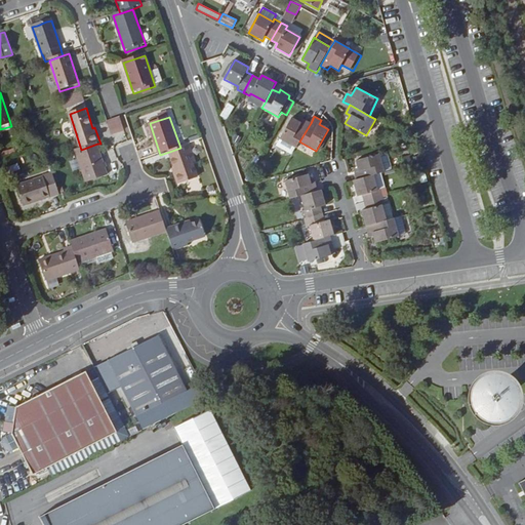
[(121,118),(109,122),(113,134),(125,131),(121,118)]
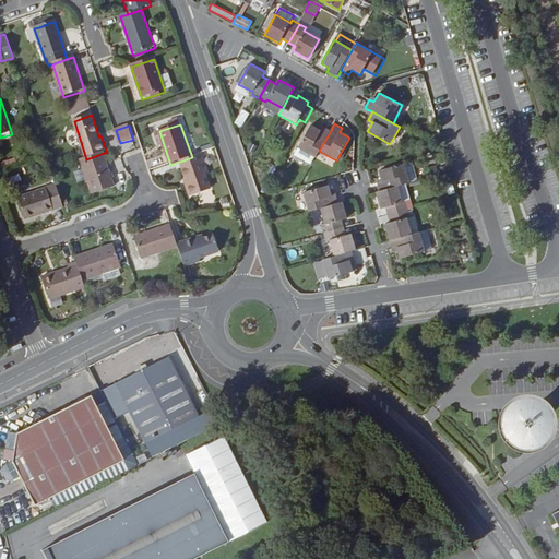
[(313,157),(316,158),(319,151),(331,131),(322,127),(320,130),(311,126),(298,149),(313,157)]
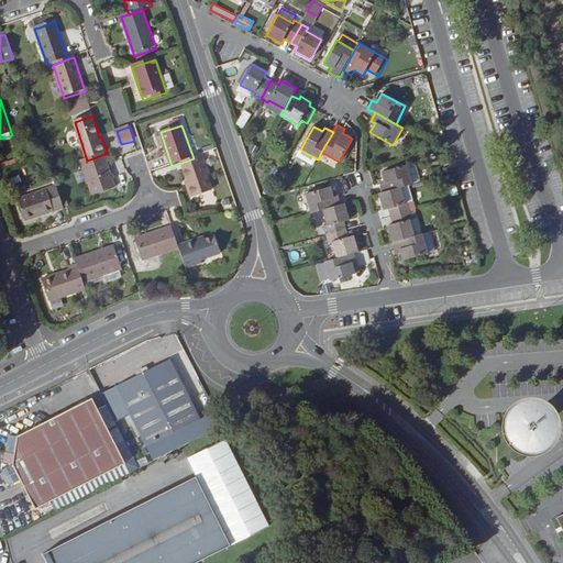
[(316,158),(300,150),(296,157),(312,166),(316,158)]
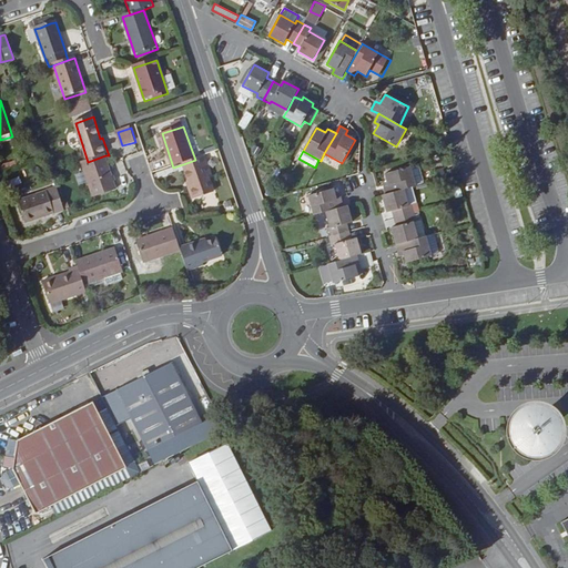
[(88,162),(83,164),(95,199),(118,191),(105,155),(88,162)]
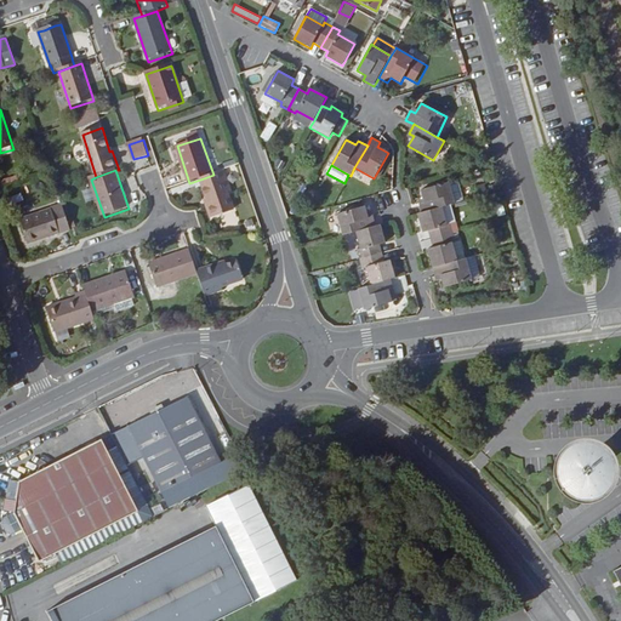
[(214,175),(200,180),(209,206),(208,208),(211,220),(234,212),(228,195),(231,194),(223,172),(214,175)]
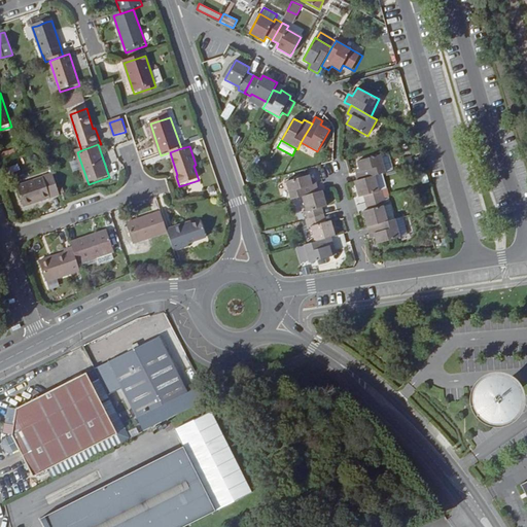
[(355,170),(358,181),(376,176),(386,173),(381,154),(356,162),(359,169),(355,170)]
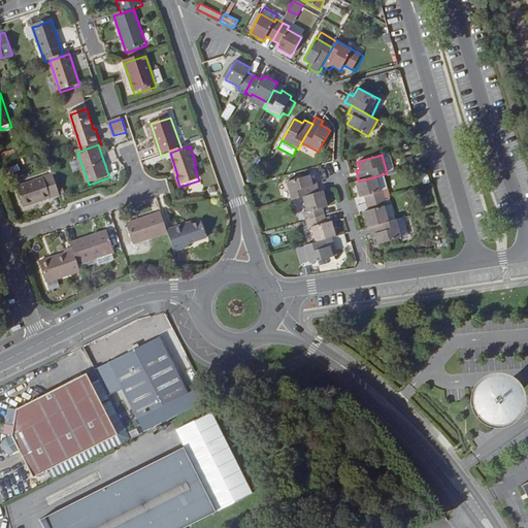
[(302,197),(320,193),(317,183),(314,184),(310,175),(286,183),(291,200),(302,197)]
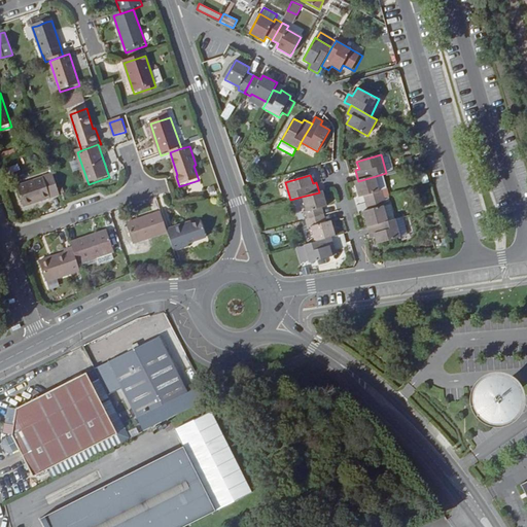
[(354,181),(359,198),(363,196),(365,203),(385,198),(383,190),(380,191),(376,176),(358,181),(354,181)]
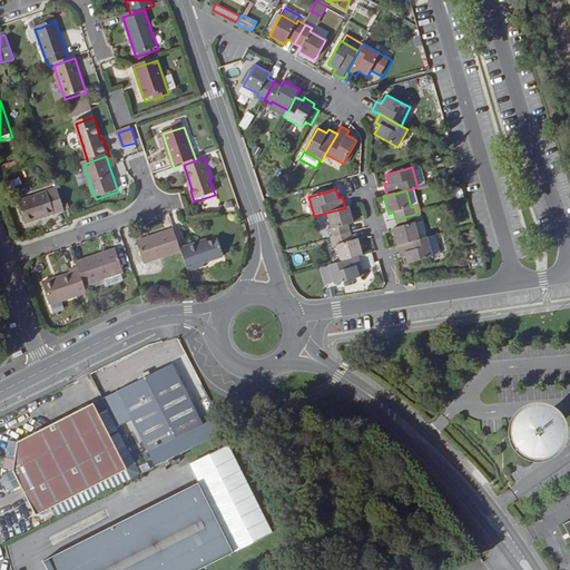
[(66,213),(58,192),(15,206),(22,227),(66,213)]
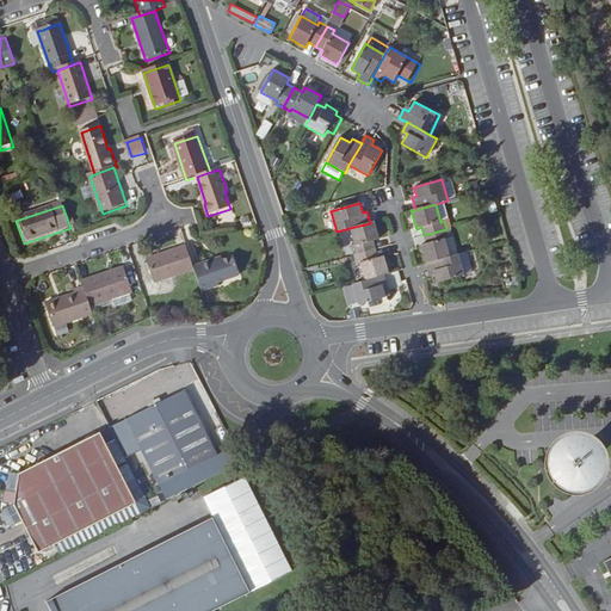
[(370,223),(350,228),(355,246),(352,247),(355,255),(376,250),(374,241),(380,239),(375,221),(370,223)]
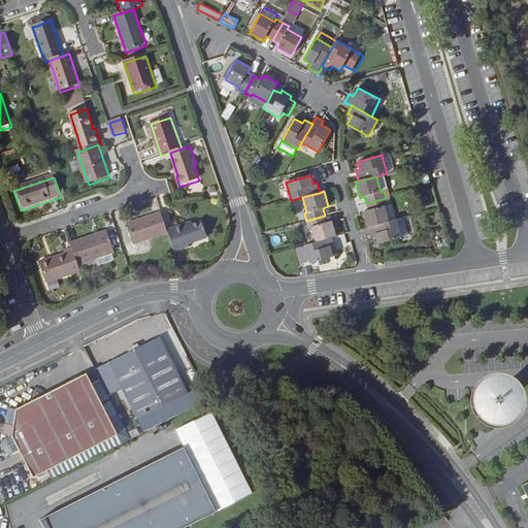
[(386,198),(366,203),(368,210),(363,212),(368,228),(389,222),(385,206),(388,205),(386,198)]
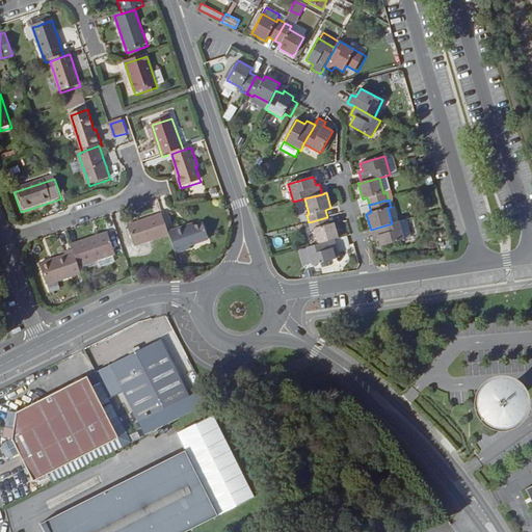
[(169,234),(163,215),(129,228),(136,247),(170,236),(169,234)]
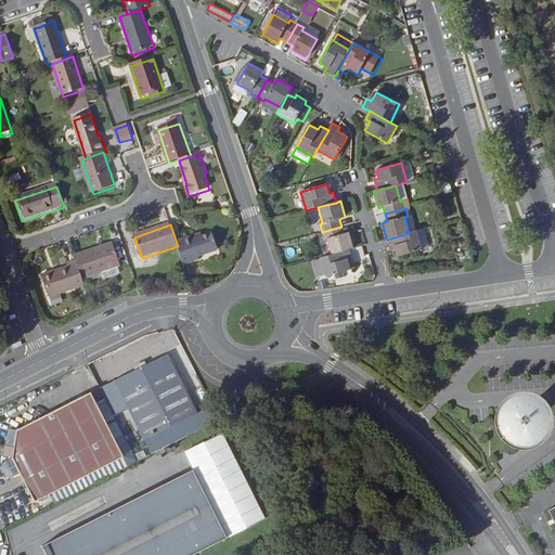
[(341,227),(322,232),(324,240),(326,239),(332,255),(350,250),(353,248),(349,232),(344,234),(341,227)]
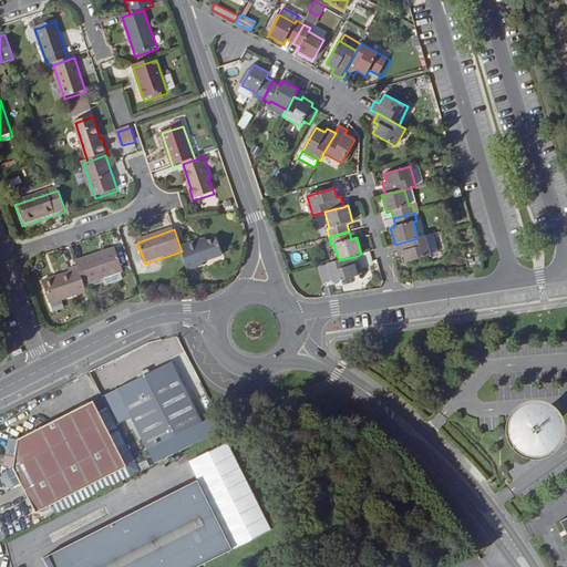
[(418,238),(395,245),(398,255),(402,254),(405,263),(431,255),(425,237),(418,238)]
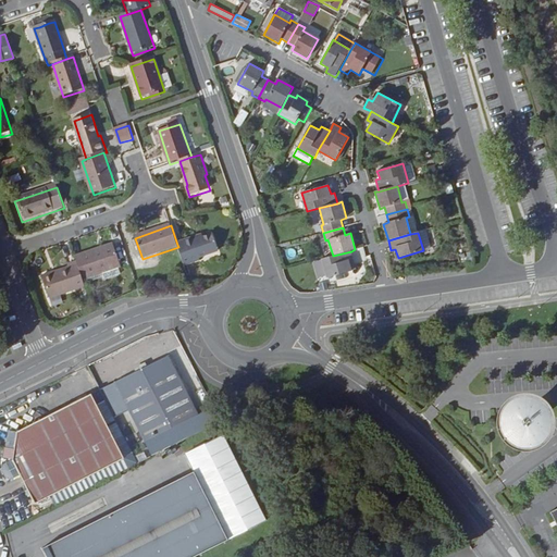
[(205,235),(177,245),(178,247),(185,267),(200,261),(200,259),(220,251),(214,235),(205,238),(205,235)]
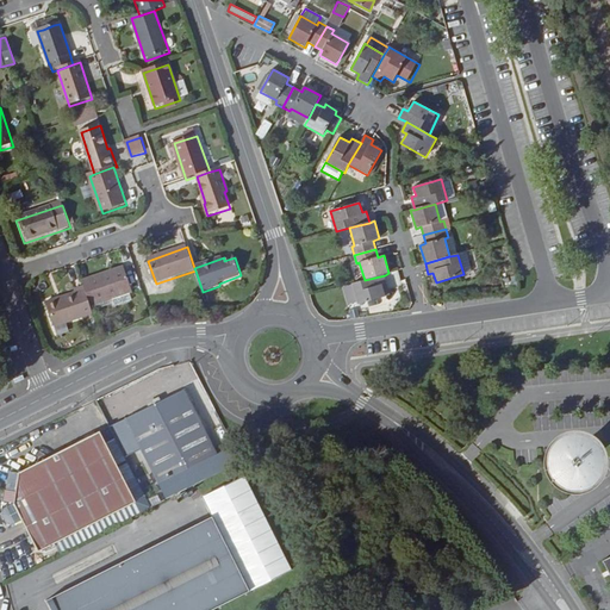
[(86,288),(92,309),(135,293),(126,272),(110,278),(109,275),(83,284),(86,288)]
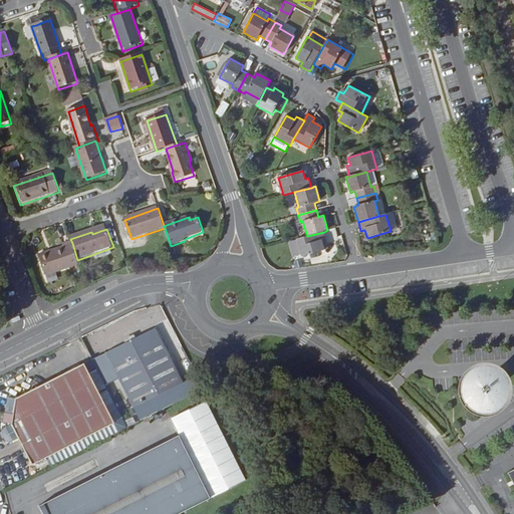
[(307,236),(296,239),(301,257),(325,250),(322,241),(326,240),(324,232),(307,236)]
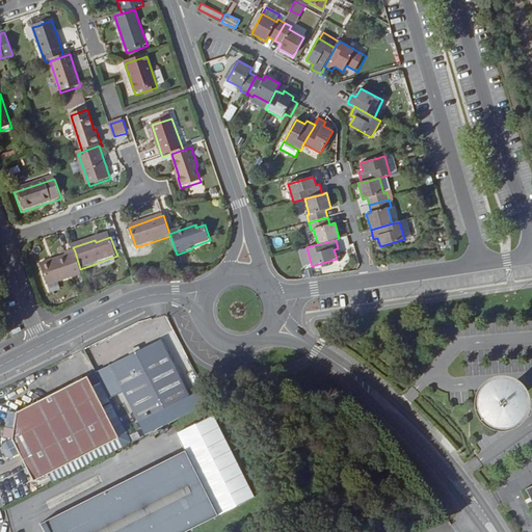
[(80,269),(75,251),(65,255),(67,258),(42,266),(49,287),(82,275),(80,269)]
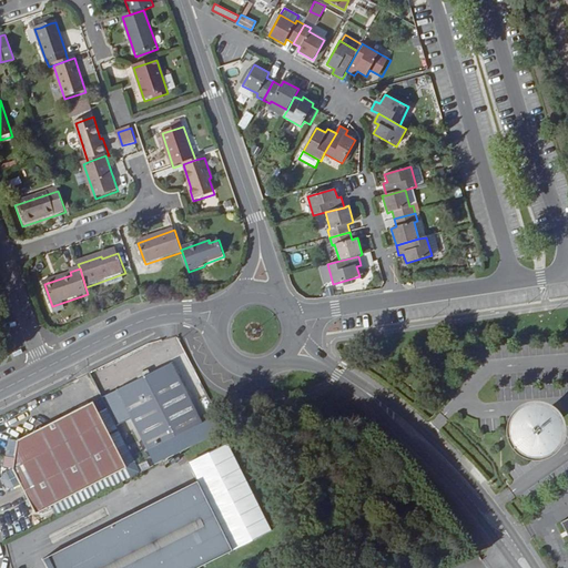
[(315,283),(323,281),(322,271),(313,272),(315,283)]
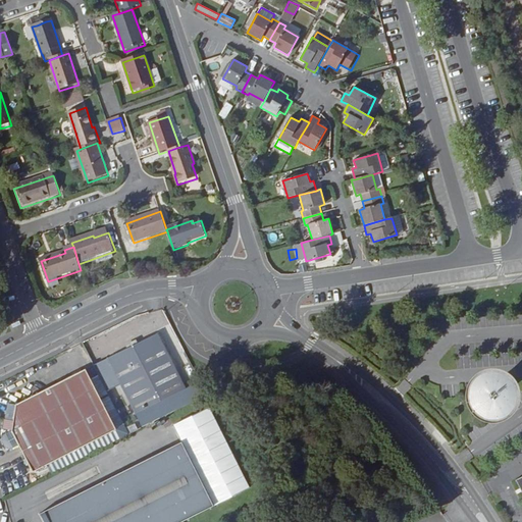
[(207,396),(201,382),(186,390),(158,335),(95,366),(99,376),(105,388),(118,381),(143,428),(206,397),(207,396)]
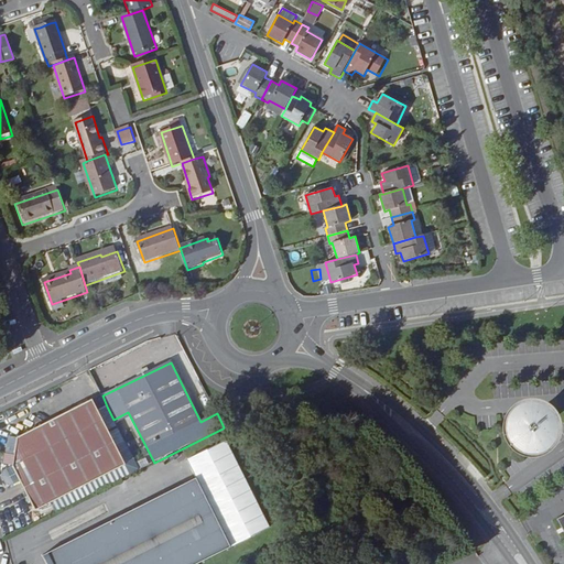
[(98,412),(93,401),(18,438),(10,437),(7,455),(6,455),(3,466),(13,467),(3,472),(1,476),(3,481),(8,483),(18,477),(35,512),(126,466),(119,452),(98,412)]
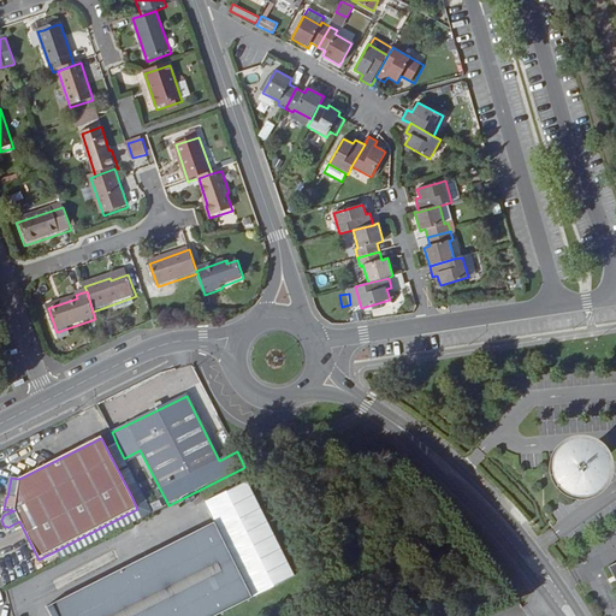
[(124,458),(117,444),(107,450),(130,493),(140,489),(124,458)]
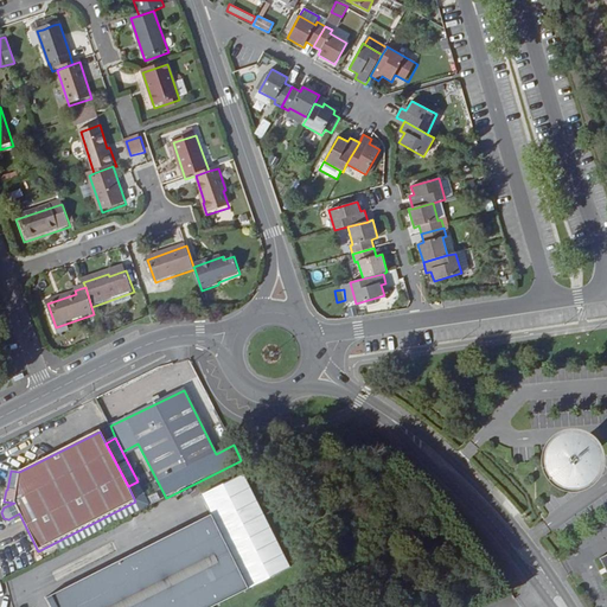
[(563,447),(561,448),(558,451),(556,452),(555,455),(555,458),(554,460),(555,461),(555,465),(556,466),(557,468),(558,471),(561,472),(563,473),(566,473),(568,473),(572,473),(574,472),(576,471),(579,468),(580,466),(581,464),(581,461),(581,459),(581,457),(580,453),(577,451),(576,449),(574,448),(573,447),(570,446),(567,446),(564,447),(563,447)]
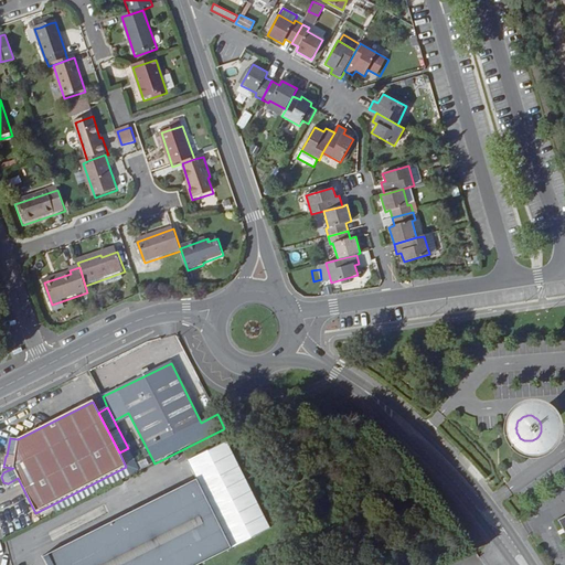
[(202,564),(233,550),(198,481),(43,557),(49,564),(202,564)]
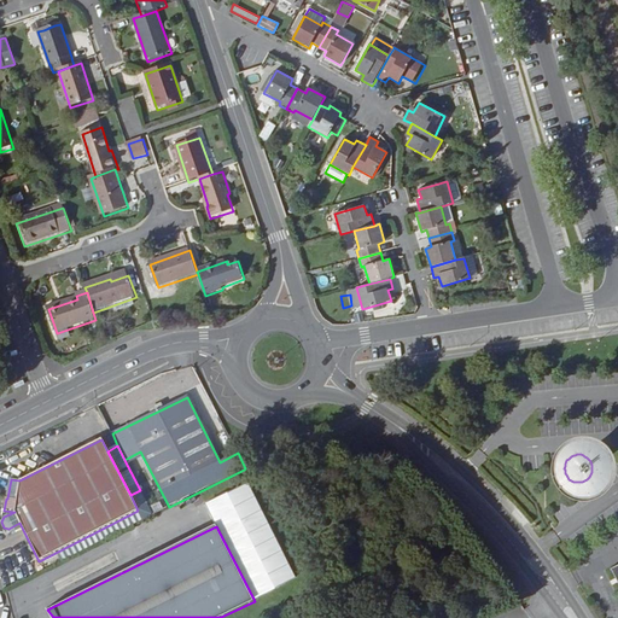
[(617,564),(606,571),(617,594),(617,564)]
